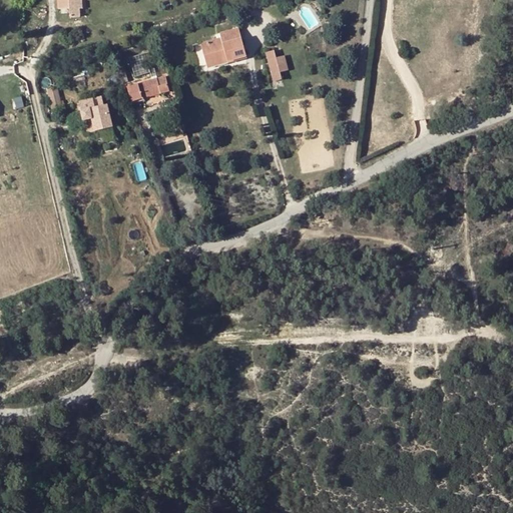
[(57,0),(58,8),(70,8),(69,17),(80,17),(79,9),(83,9),(82,0),(57,0)]
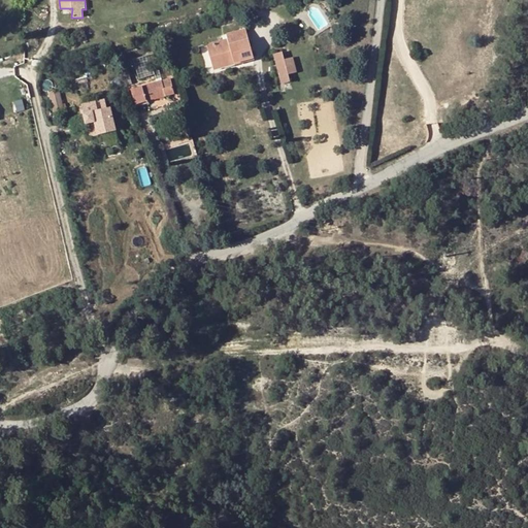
[(233,58),(235,64),(254,59),(245,30),(227,35),(228,39),(207,45),(212,65),(230,61),(229,59),(233,58)]
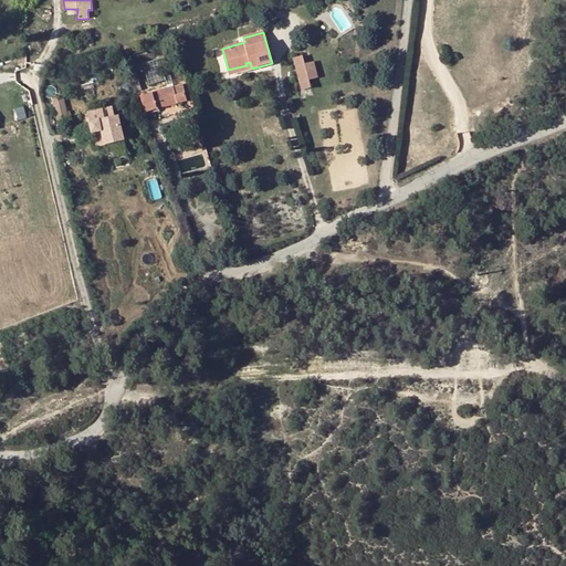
[(311,88),(308,81),(304,64),(303,56),(294,59),(303,90),(311,88)]
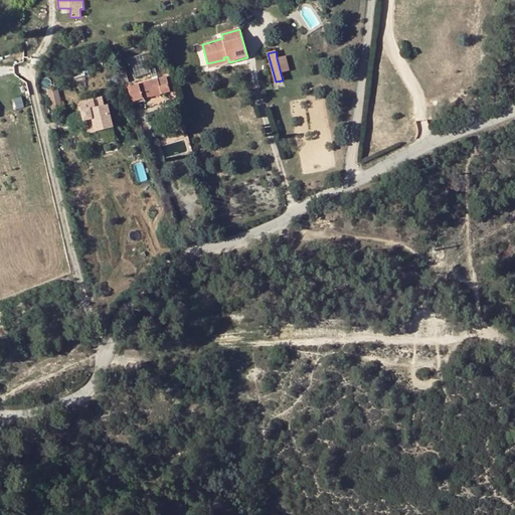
[(224,59),(207,63),(209,68),(229,62),(227,56),(223,57),(224,59)]
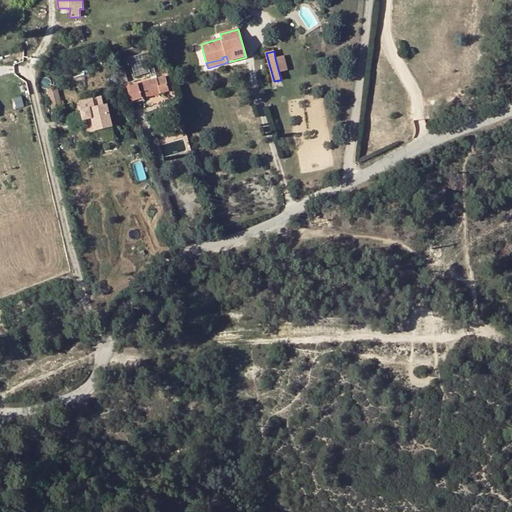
[(275,58),(279,73),(288,70),(284,56),(275,58)]
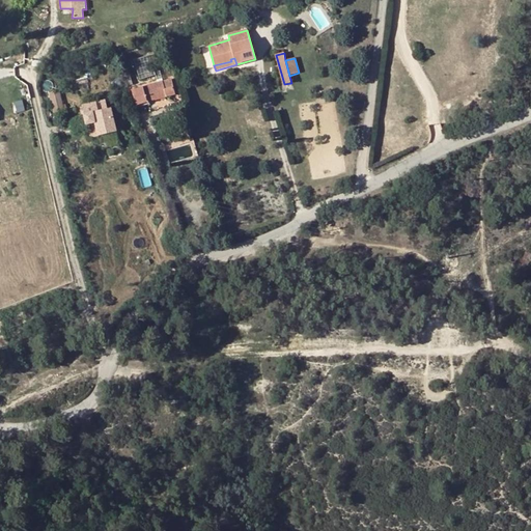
[(171,79),(133,90),(137,105),(175,94),(171,79)]
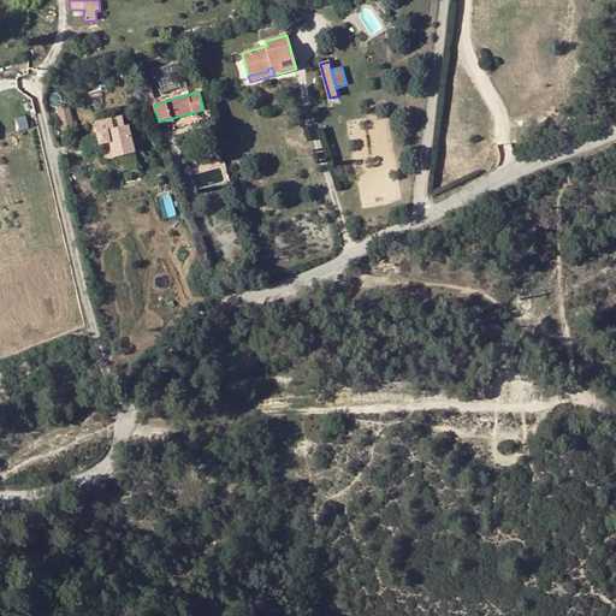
[(67,105),(58,106),(59,114),(70,112),(67,105)]
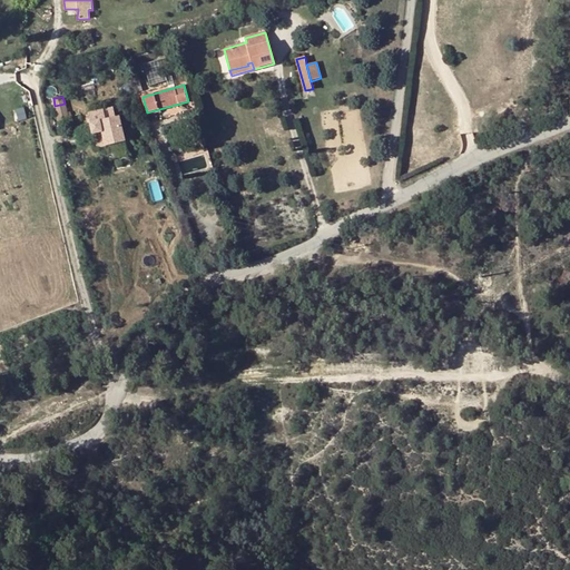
[(114,108),(89,114),(94,135),(97,134),(102,133),(105,143),(125,138),(119,116),(116,117),(114,108)]
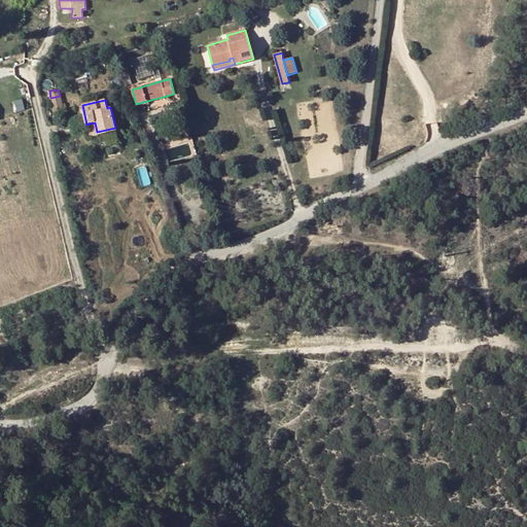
[(95,123),(90,124),(93,137),(98,135),(97,132),(95,123)]
